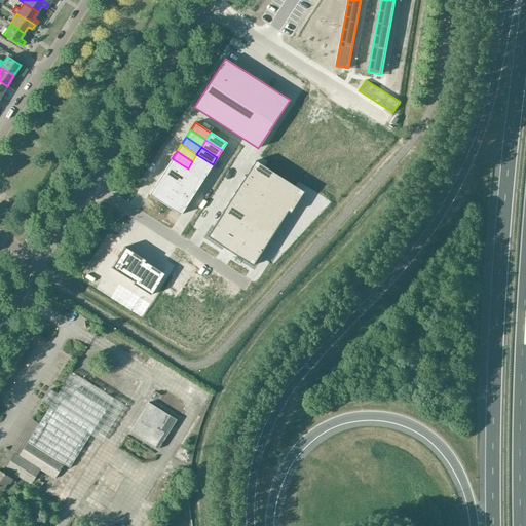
[(213,164),(196,154),(192,161),(208,172),(213,164)]
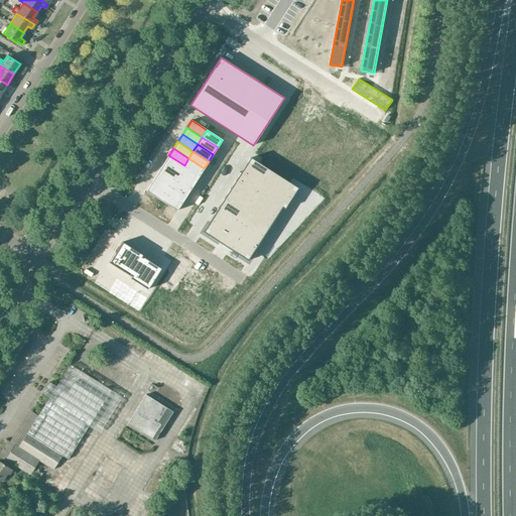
[(164,162),(179,172),(184,165),(168,155),(164,162)]
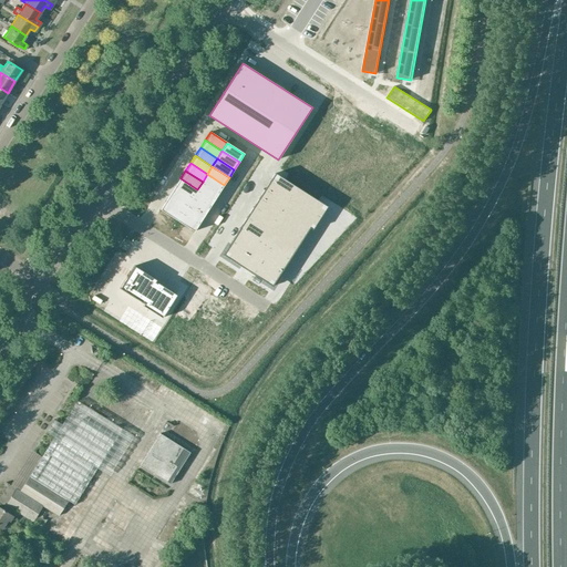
[(275,173),(269,182),(290,195),(296,186),(275,173)]
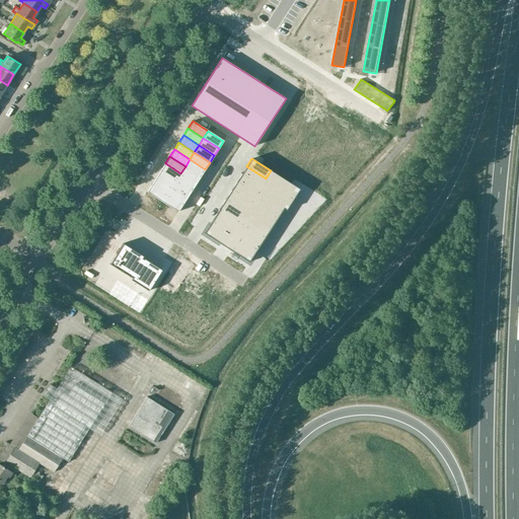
[(201,176),(205,169),(190,159),(186,166),(201,176)]
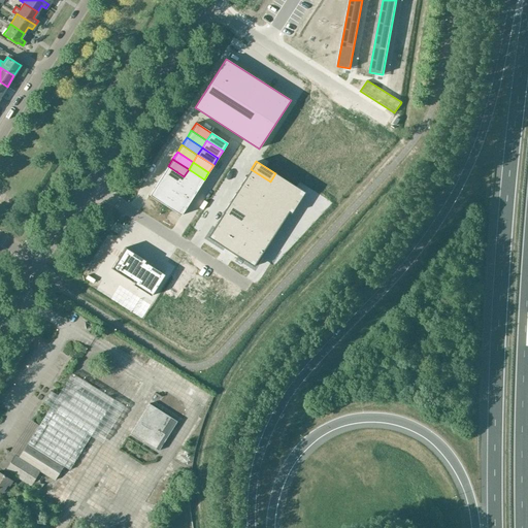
[(168,166),(163,173),(179,184),(184,176),(168,166)]
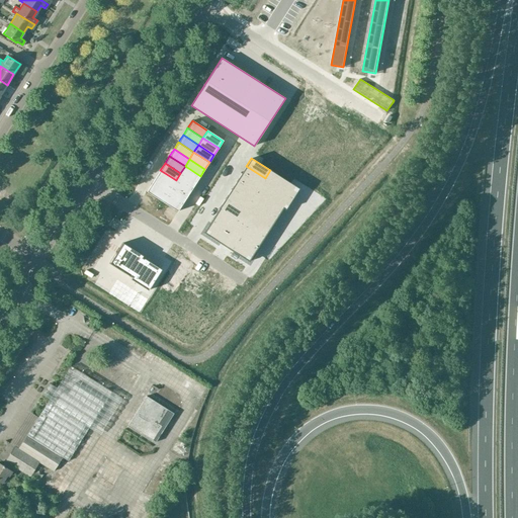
[(180,173),(195,183),(200,176),(185,166),(180,173)]
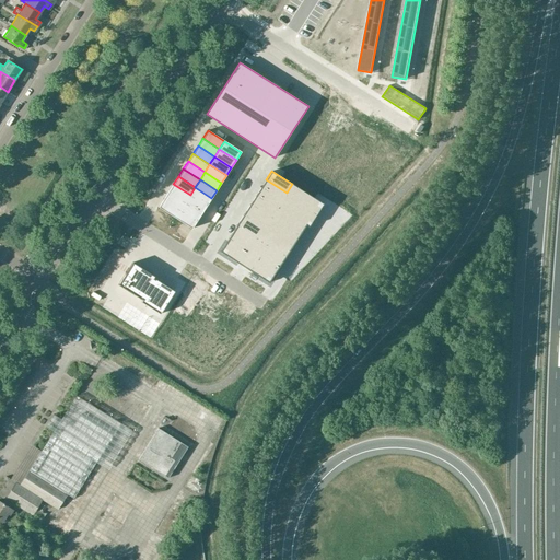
[(266,179),(261,188),(281,200),(284,196),(287,193),(266,179)]
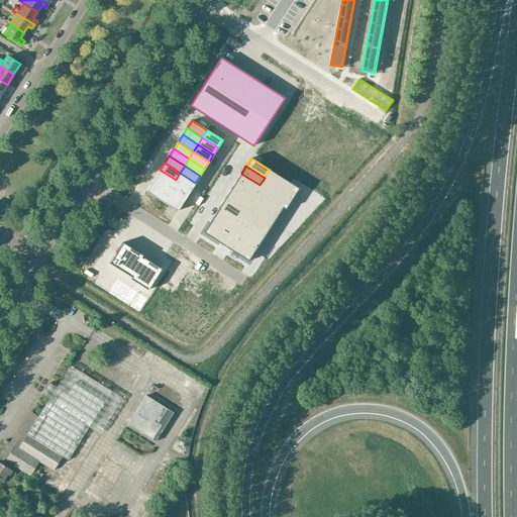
[(160,170),(156,177),(171,187),(176,180),(160,170)]
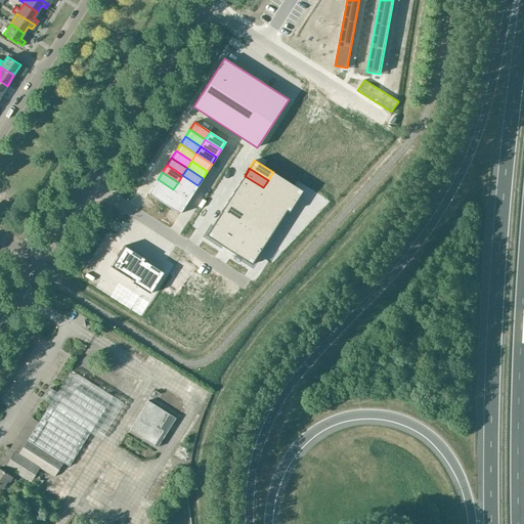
[(268,180),(266,183),(295,202),(302,190),(273,172),(268,180)]
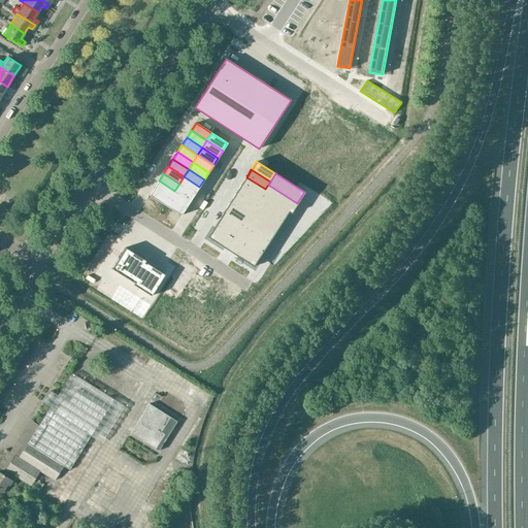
[(195,194),(199,187),(184,176),(179,184),(195,194)]
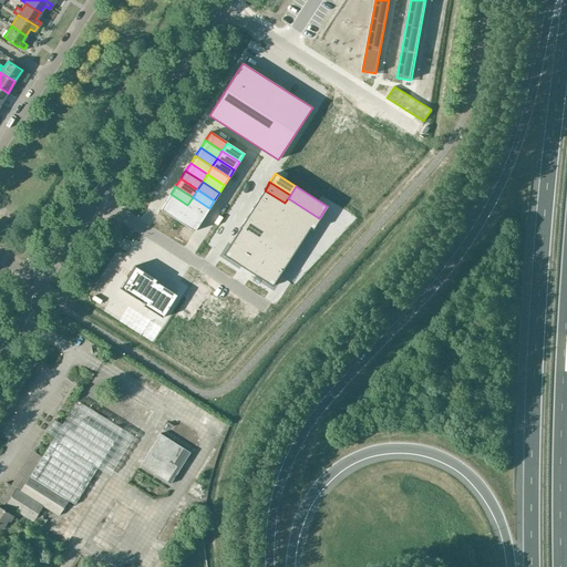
[(265,191),(259,198),(279,212),(280,209),(285,203),(265,191)]
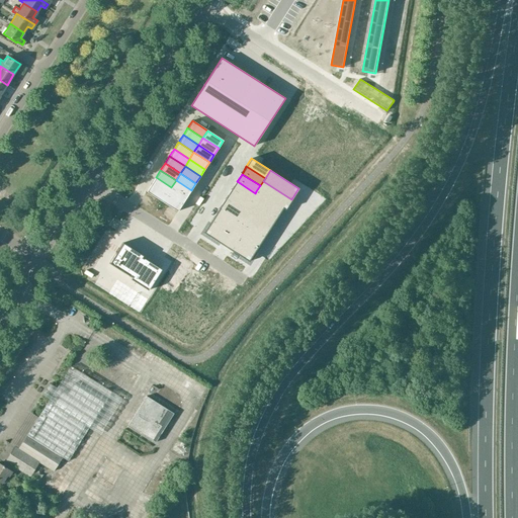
[(171,187),(156,177),(151,184),(167,194),(171,187)]
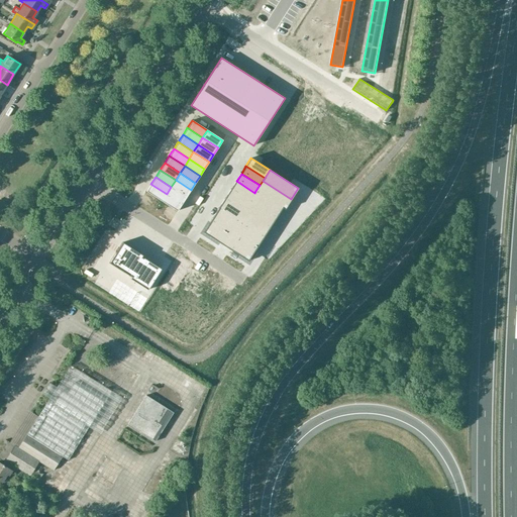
[(186,197),(191,190),(176,180),(171,187),(186,197)]
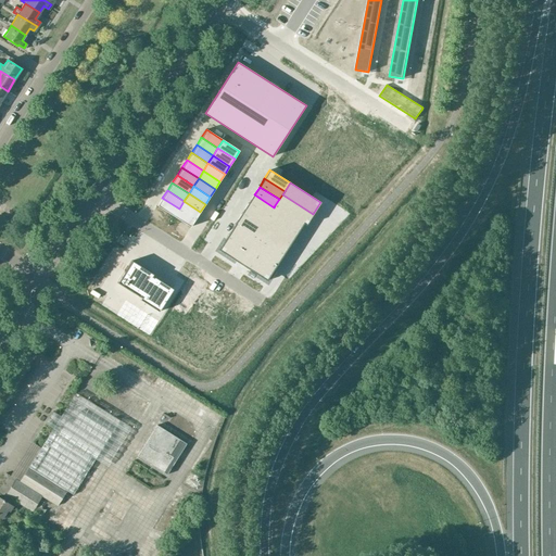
[(254,194),(249,203),(268,216),(274,207),(254,194)]
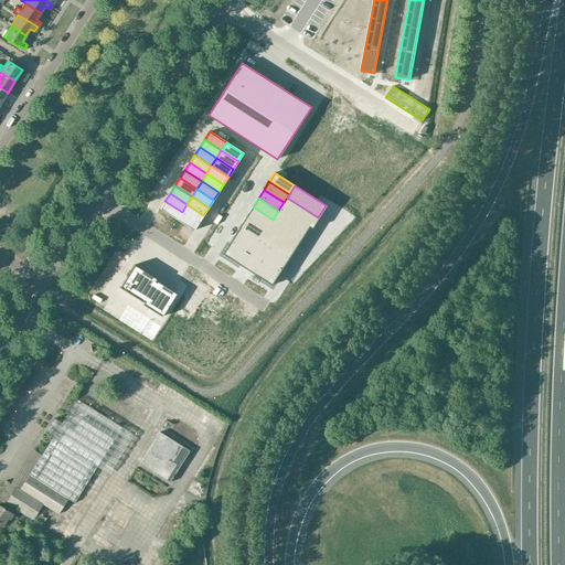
[(284,202),(279,209),(308,227),(311,228),(318,217),(287,198),(284,202)]
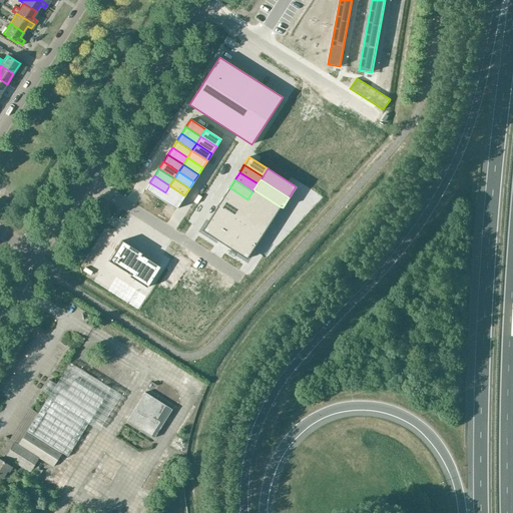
[(160,199),(165,192),(149,182),(145,189),(160,199)]
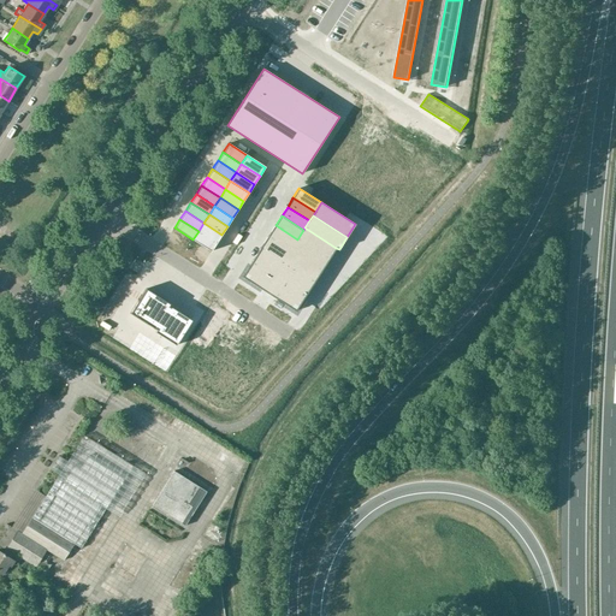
[(203,223),(199,231),(217,243),(221,235),(203,223)]
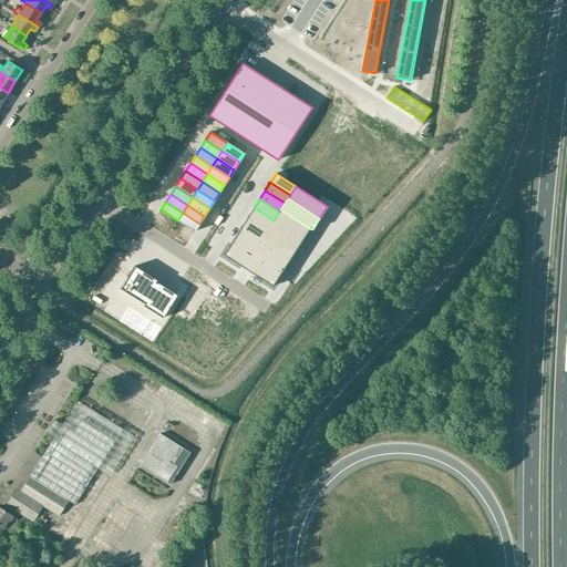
[(254,207),(247,218),(267,230),(274,220),(254,207)]
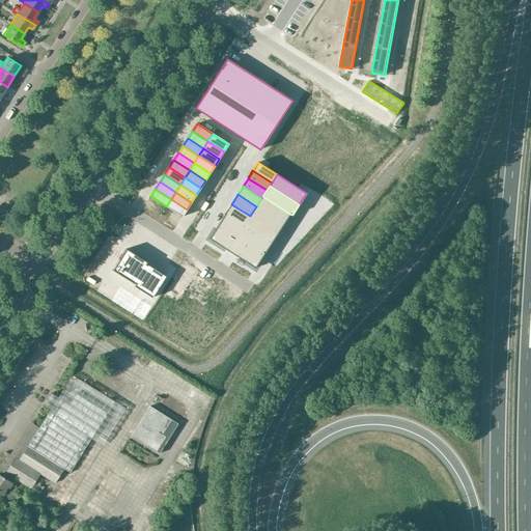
[(261,198),(256,206),(283,223),(289,214),(262,196),(261,198)]
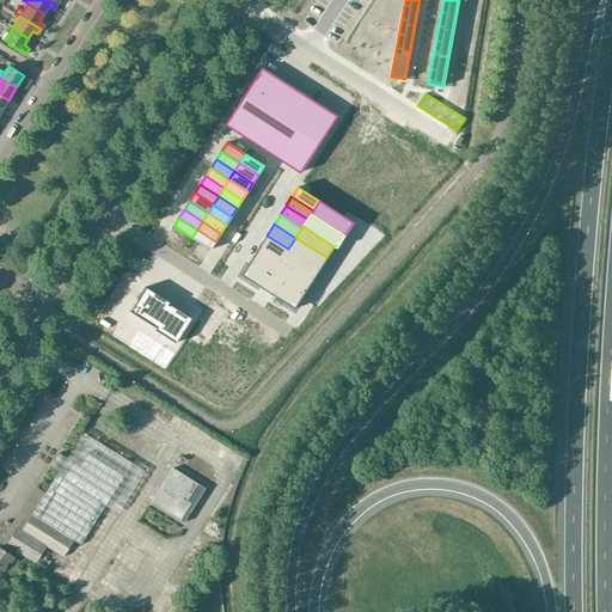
[(191,238),(209,250),(215,242),(197,230),(191,238)]
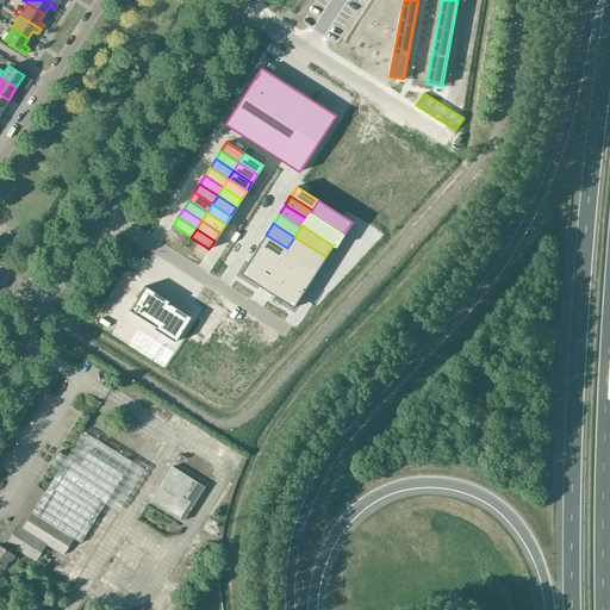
[(266,235),(257,246),(278,259),(280,260),(287,248),(266,235)]
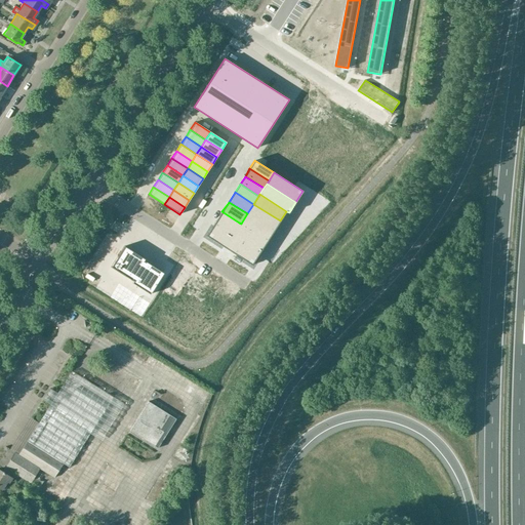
[(253,204),(247,213),(274,231),(280,220),(253,204)]
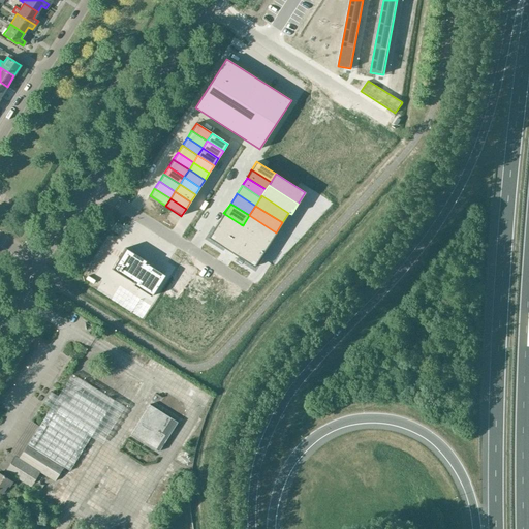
[(223,213),(215,225),(232,237),(241,224),(223,213)]
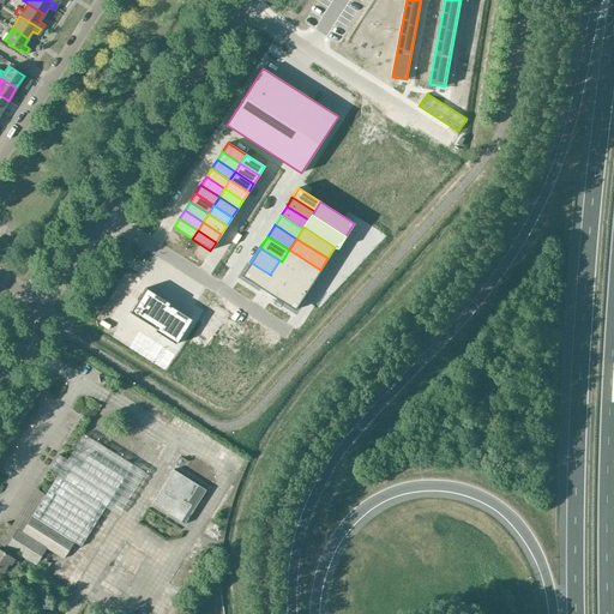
[(289,250),(282,262),(293,269),(313,282),(320,270),(289,250)]
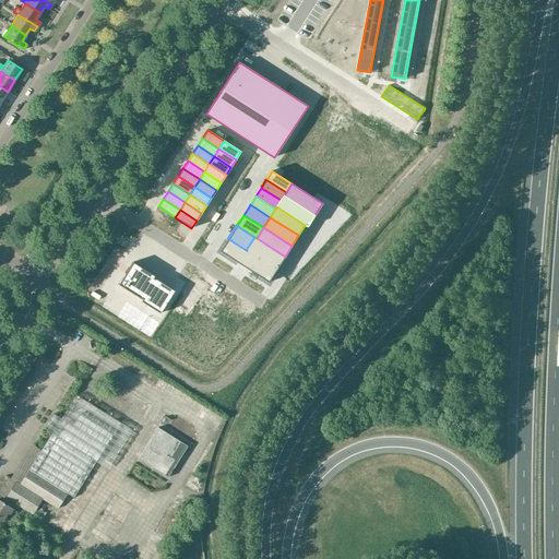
[(246,250),(238,263),(250,271),(258,258),(266,245),(257,238),(254,237),(246,250)]
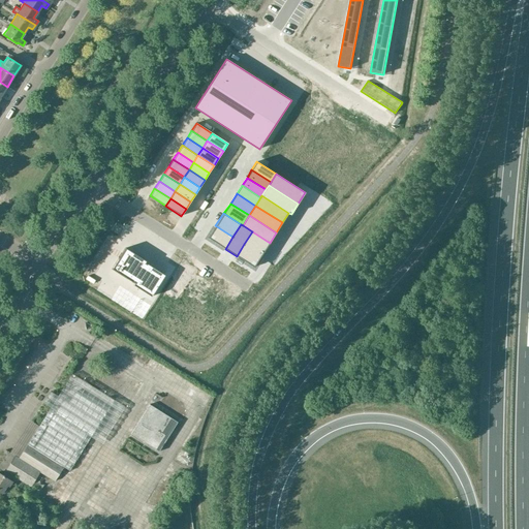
[(215,225),(208,238),(225,249),(232,237),(215,225)]
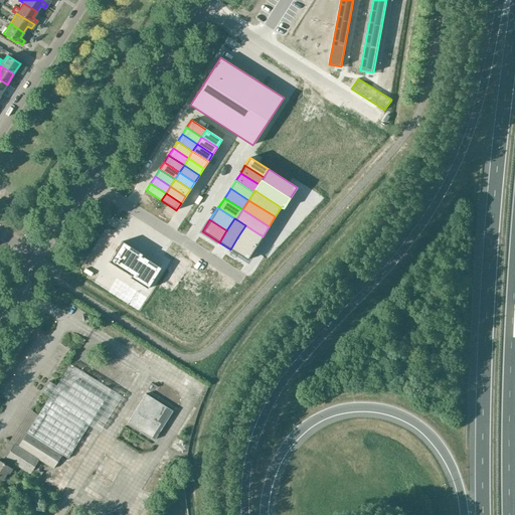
[(245,225),(237,237),(254,248),(263,236),(245,225)]
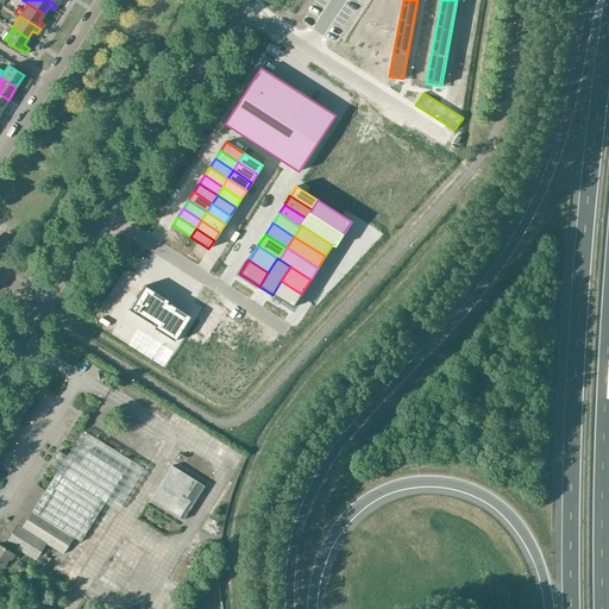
[(281,281),(272,295),(292,308),(301,294),(281,281)]
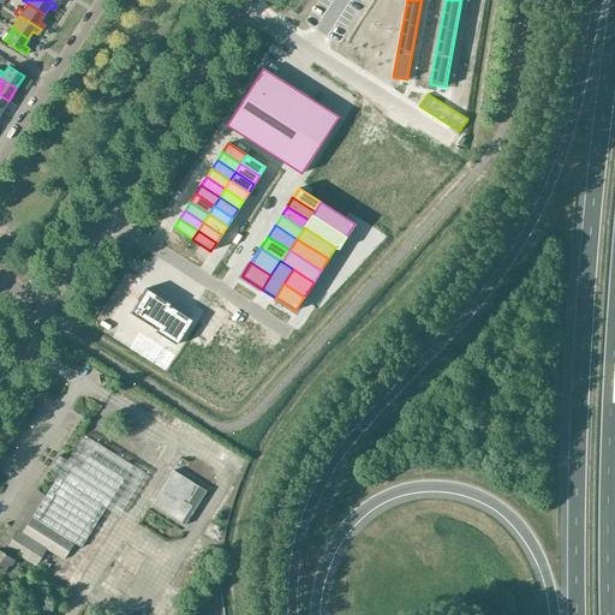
[(138,300),(130,314),(154,328),(155,328),(156,329),(155,332),(175,345),(191,320),(171,306),(171,308),(168,306),(171,304),(145,288),(142,294),(138,300)]
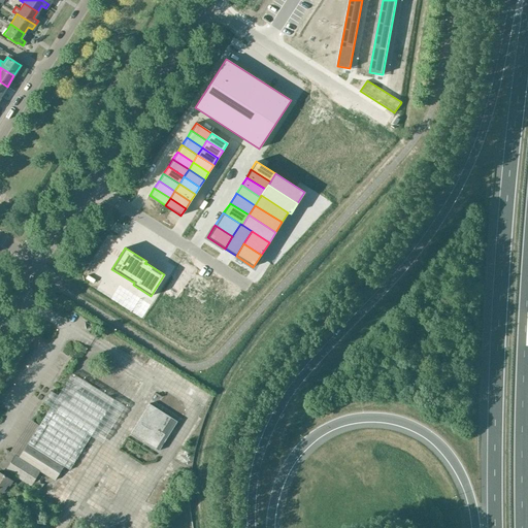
[(39,425),(19,457),(39,470),(55,480),(63,466),(69,469),(75,460),(90,436),(113,399),(71,372),(58,395),(50,390),(42,402),(51,406),(39,425)]
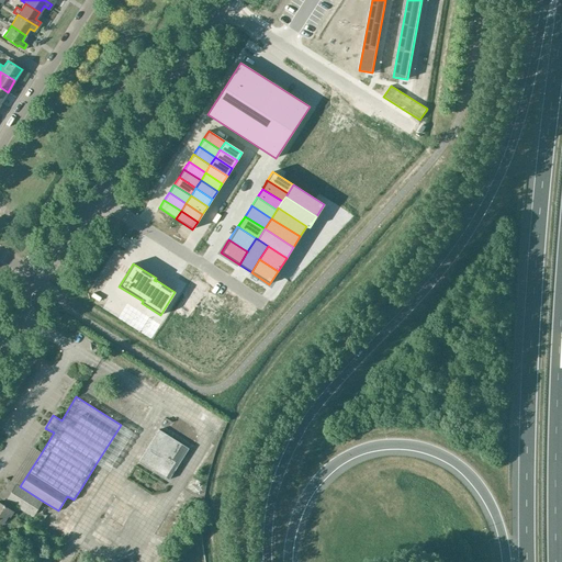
[(143,413),(137,425),(142,427),(148,416),(143,413)]
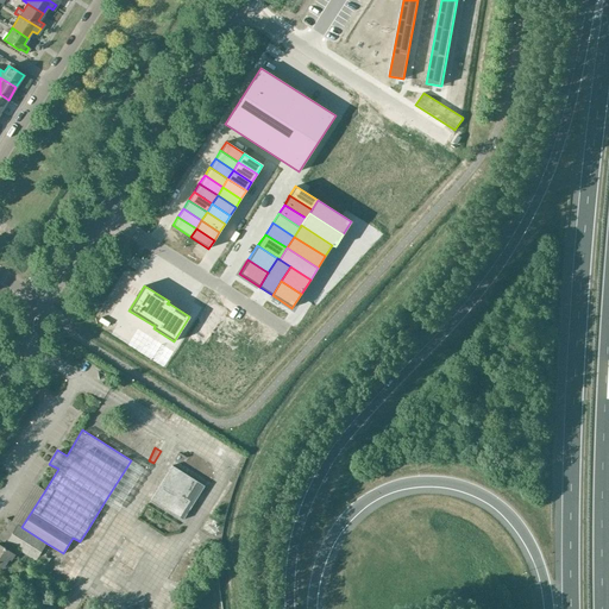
[(150,498),(182,519),(183,519),(180,516),(190,500),(187,497),(192,490),(193,491),(194,490),(192,489),(196,482),(199,483),(199,482),(171,465),(150,498)]
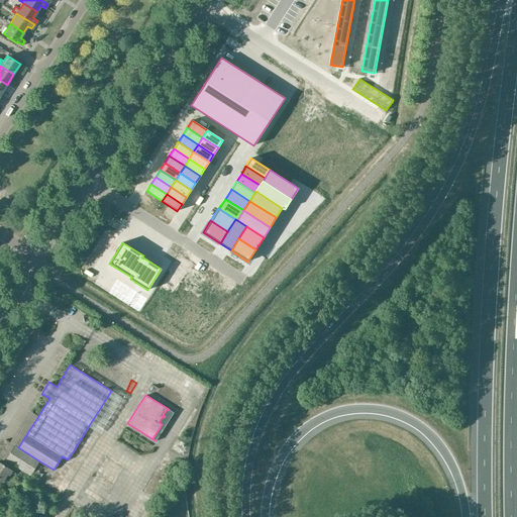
[(0,463),(0,480),(2,482),(7,474),(9,475),(15,466),(29,475),(37,462),(38,460),(18,447),(14,445),(2,466),(0,463)]
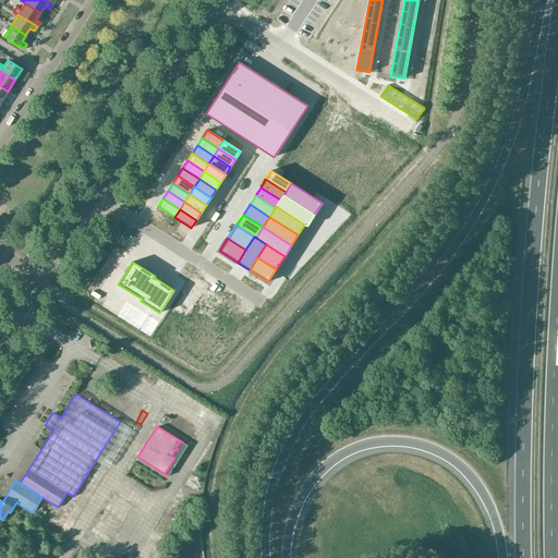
[(69,517),(62,528),(68,531),(74,520),(69,517)]
